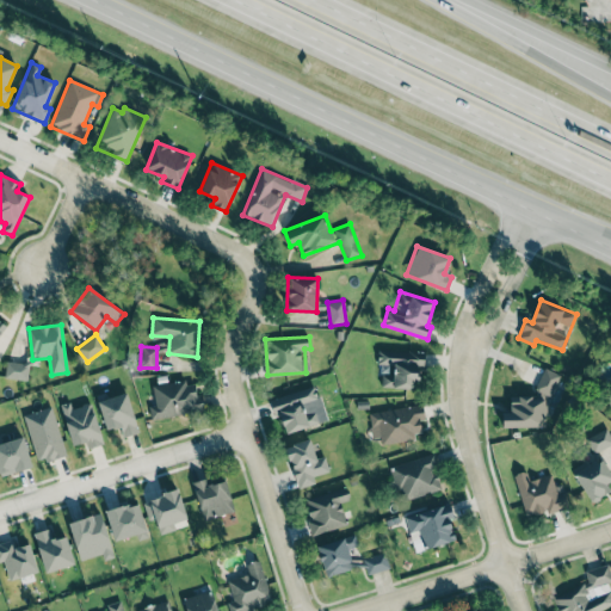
[(378,388),(418,389),(418,369),(424,370),(425,351),(381,350),(378,388)]
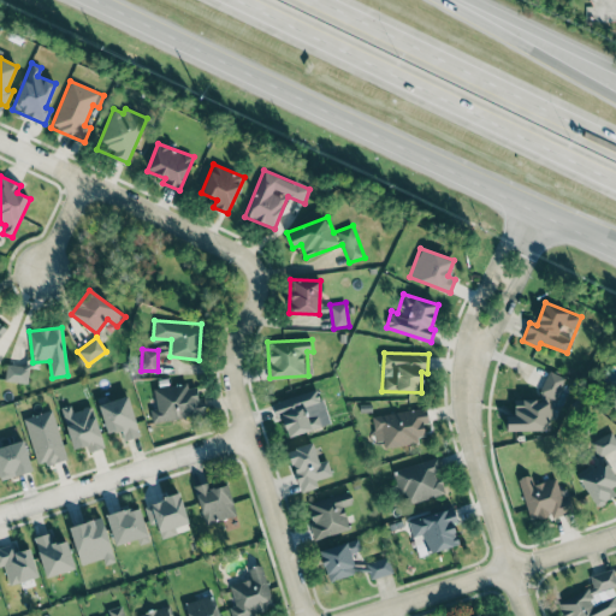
[(28,383),(29,367),(6,365),(5,380),(28,383)]
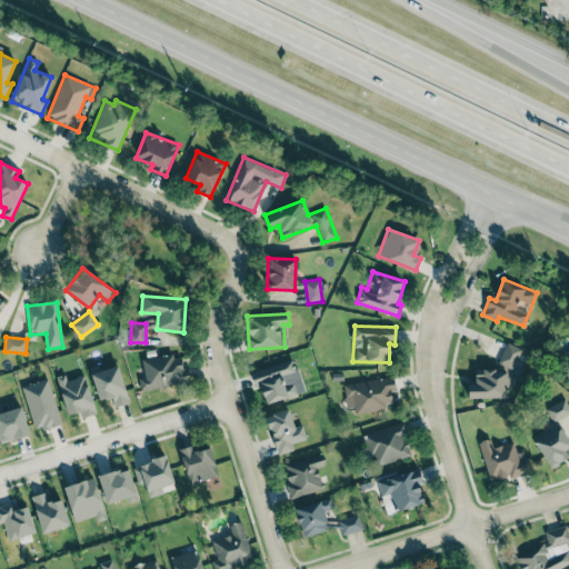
[(498,362),(512,369),(521,349),(507,342),(498,362)]
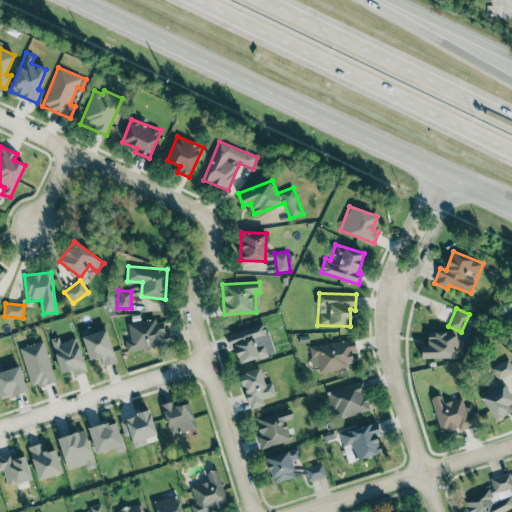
[(130,339),(125,340),(126,351),(167,345),(163,318),(128,323),(130,339)]
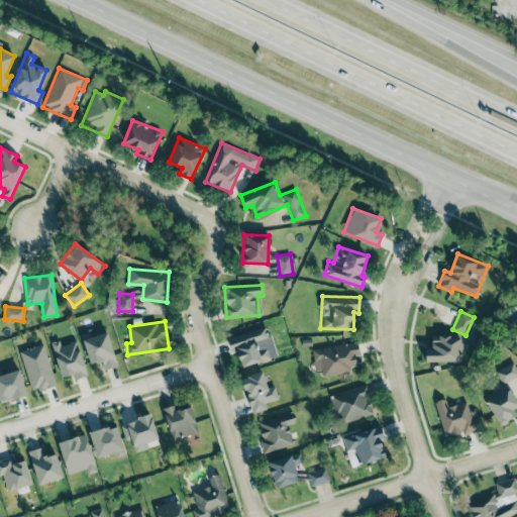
[(230,337),(238,367),(276,356),(268,327),(230,337)]
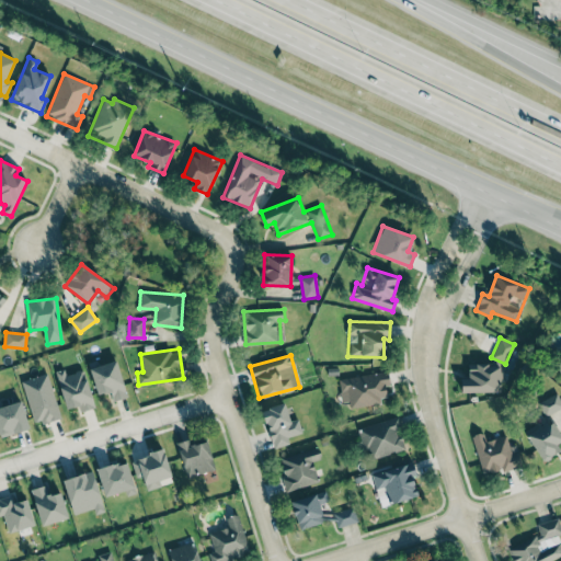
[(126,398),(117,361),(96,366),(95,361),(89,363),(96,396),(111,391),(113,401),(126,398)]
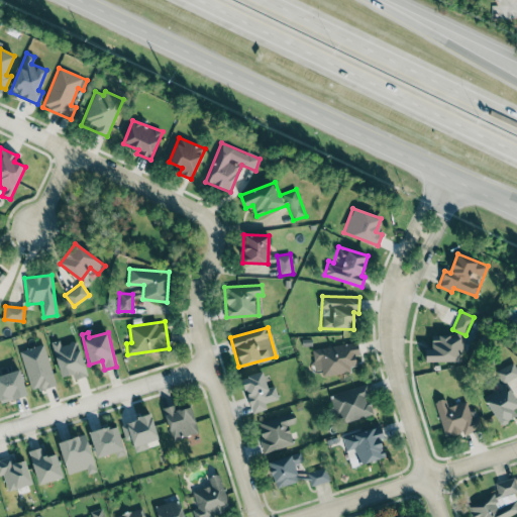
[(425,360),(459,362),(460,336),(431,335),(431,348),(425,348),(425,360)]
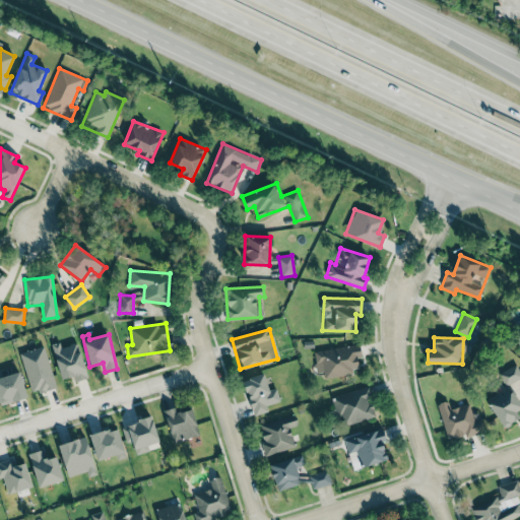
[(52,344),(62,379),(72,376),(74,382),(87,378),(77,342),(61,347),(59,342),(52,344)]
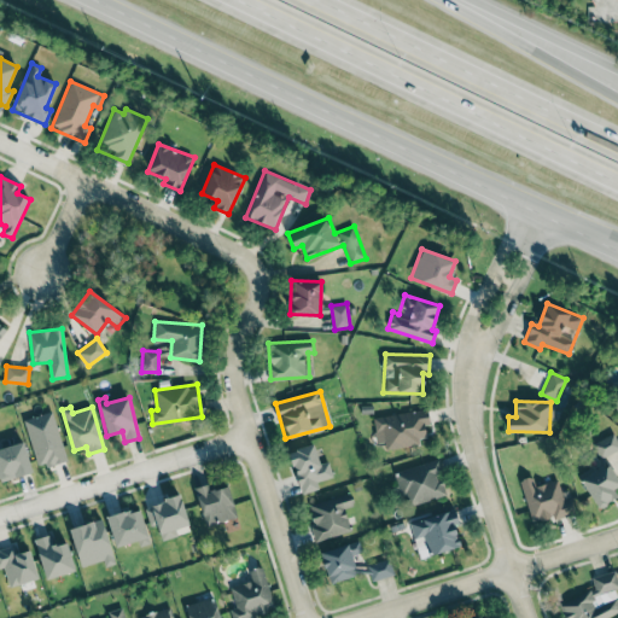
[(427,442),(425,426),(430,426),(427,409),(373,418),(377,443),(385,442),(386,448),(427,442)]
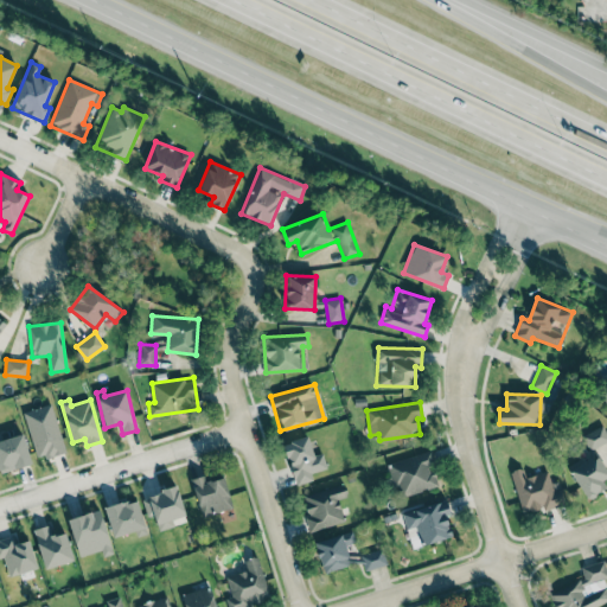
[(38,460),(65,451),(51,403),(23,413),(38,460)]
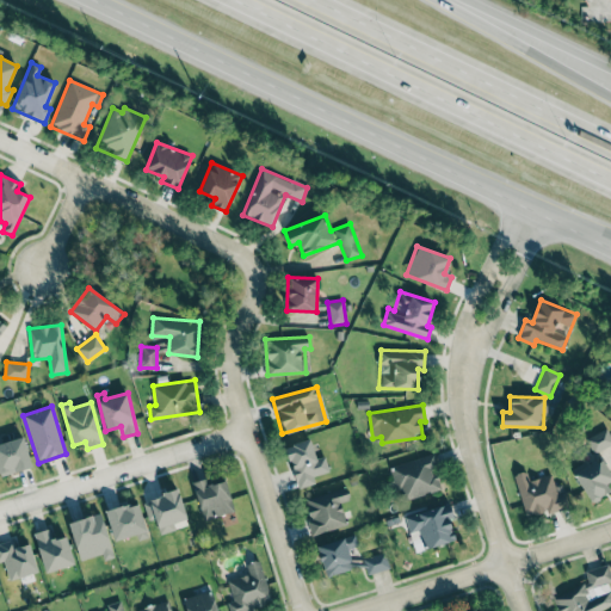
[(586,438),(593,454),(610,444),(610,437),(606,429),(586,438)]
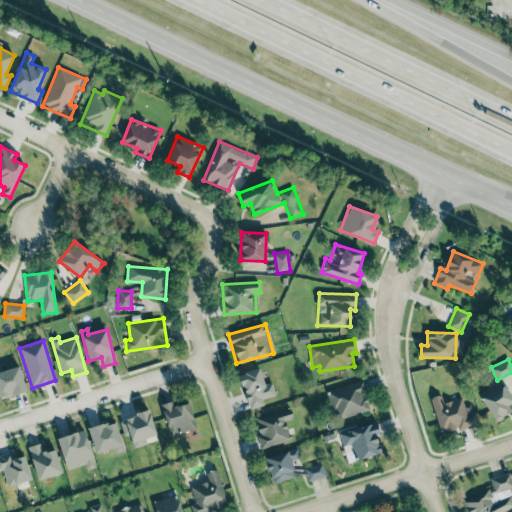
[(0,399),(27,391),(19,366),(0,371),(0,399)]
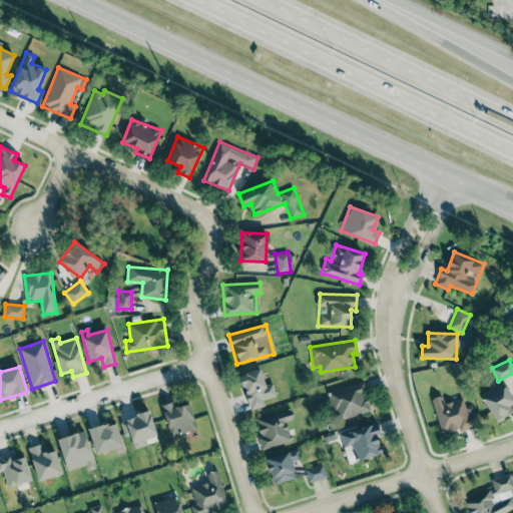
[(266,385),(261,369),(238,375),(249,410),(265,406),(263,400),(277,396),(273,383),(266,385)]
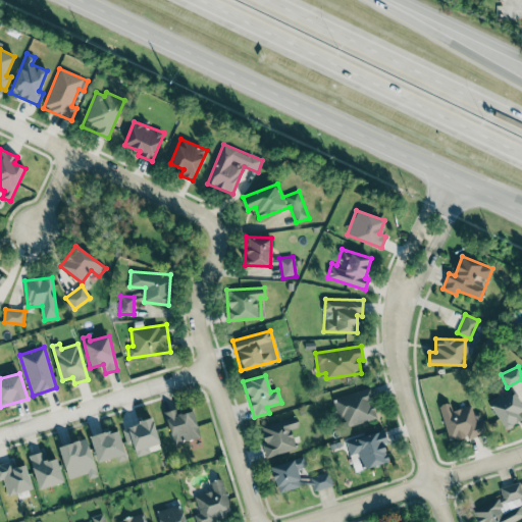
[(373,403),(374,402),(370,387),(333,399),(343,428),(377,417),(373,403)]
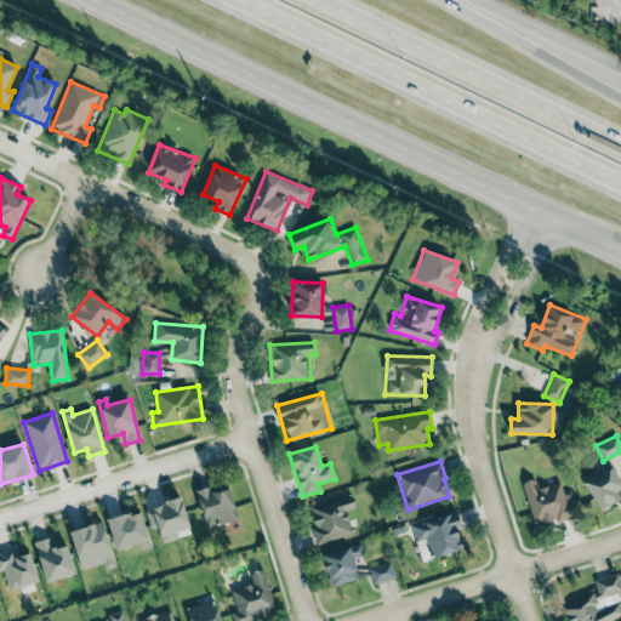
[(620,483),(611,465),(584,480),(598,508),(620,495),(620,483)]
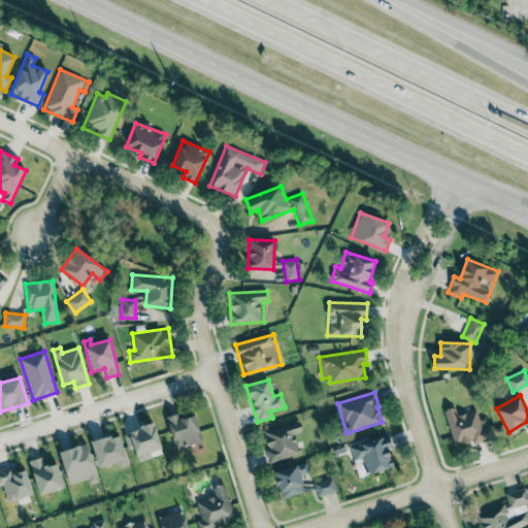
[(453,447),(472,442),(472,443),(491,439),(486,418),(479,420),(476,410),(457,415),(455,407),(446,409),(453,447)]
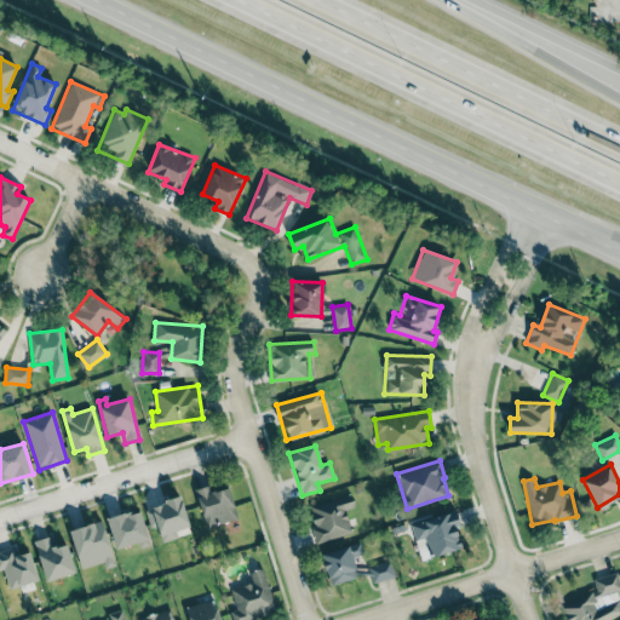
[(228,487),(212,493),(210,484),(195,489),(207,528),(237,518),(228,487)]
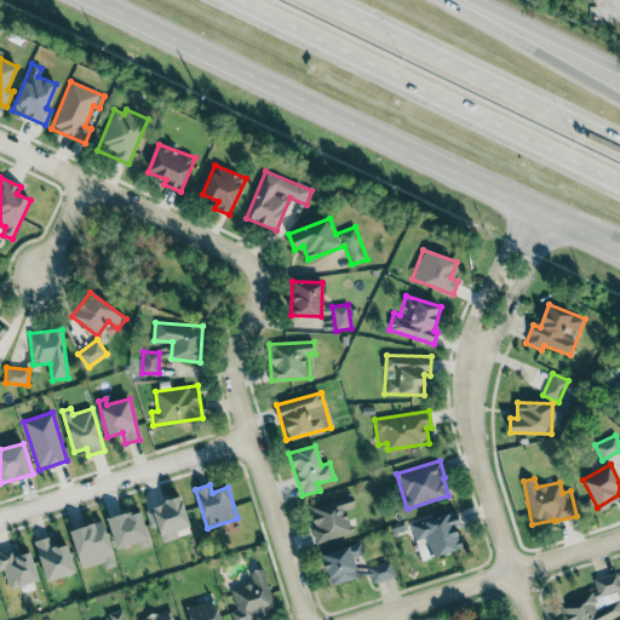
[(316,544),(352,532),(345,510),(356,506),(351,493),(309,507),(315,527),(310,529),(316,544)]
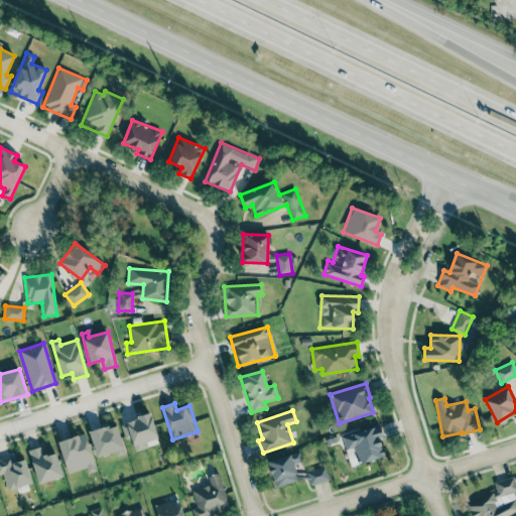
[(131,437),(134,452),(148,447),(147,441),(158,438),(150,413),(120,422),(125,439),(131,437)]
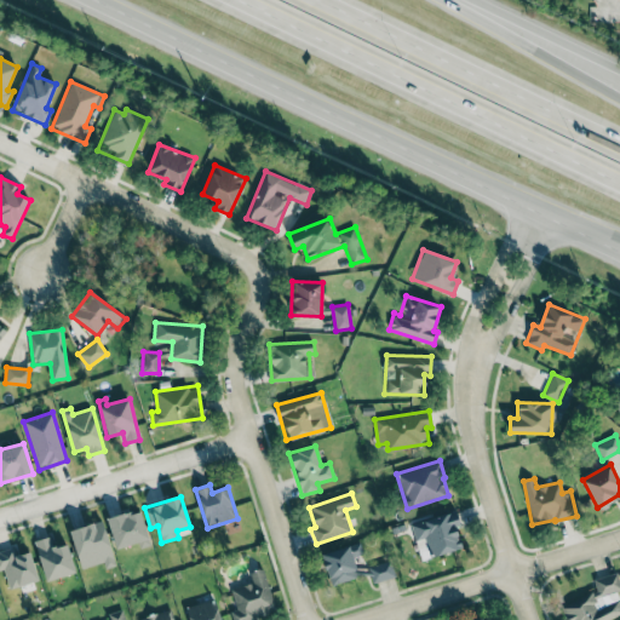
[(138,543),(141,547),(150,545),(139,509),(107,518),(115,549),(138,543)]
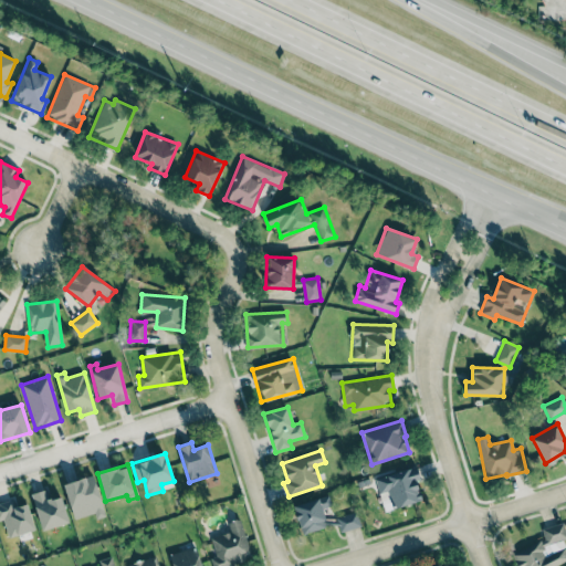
[(422,501),(415,468),(376,477),(384,510),(422,501)]
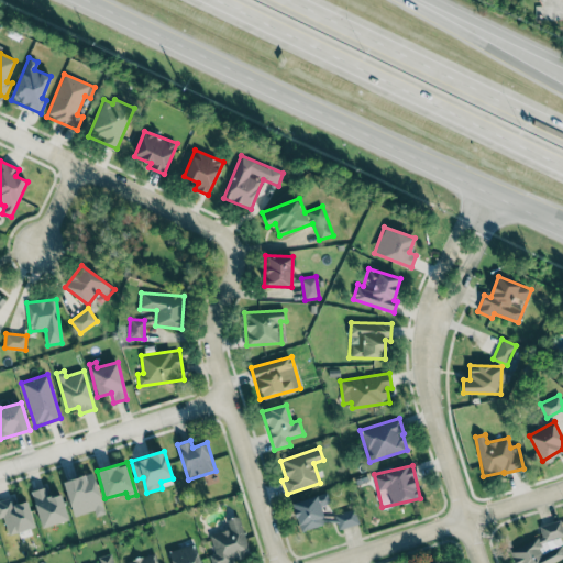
[(106,514),(92,472),(62,482),(74,517),(94,510),(96,517),(106,514)]
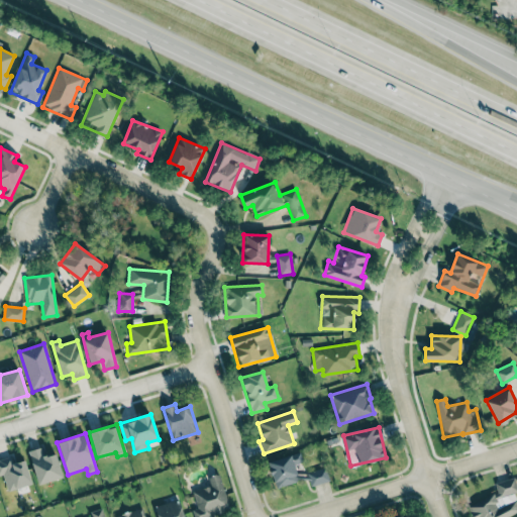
[(56,453),(44,456),(41,447),(28,451),(39,485),(63,477),(56,453)]
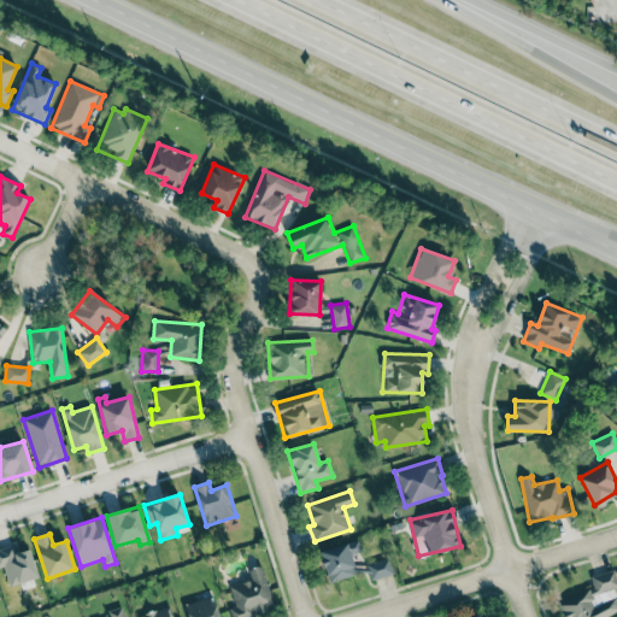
[(356,575),(352,563),(363,559),(358,540),(321,550),(329,582),(356,575)]
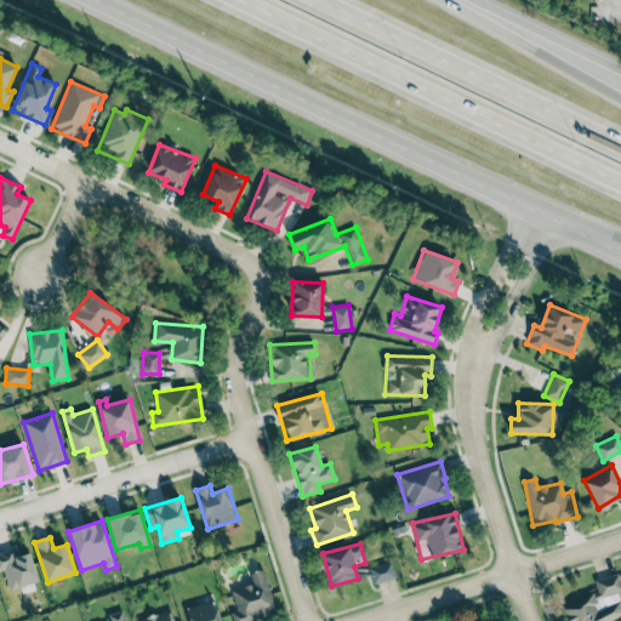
[(9,590),(39,581),(30,552),(16,557),(13,548),(0,552),(0,571),(4,570),(9,590)]
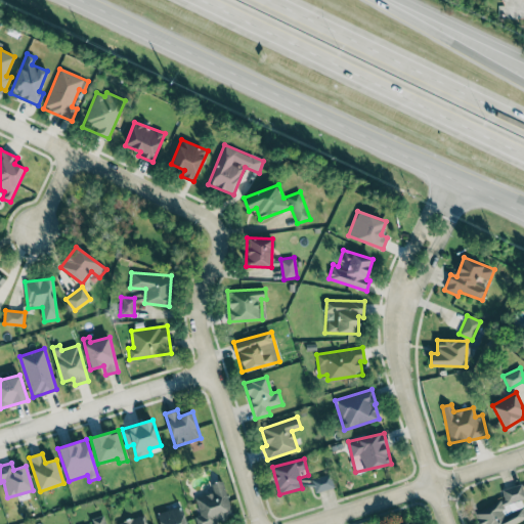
[(315,492),(334,487),(330,473),(311,479),(315,492)]
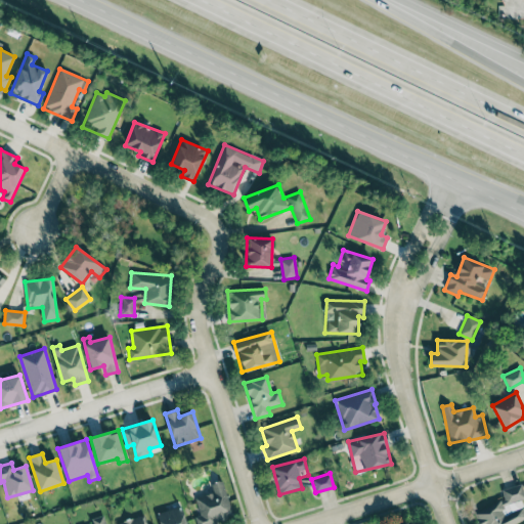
[(201,523),(216,523),(216,520),(232,516),(223,480),(211,483),(213,492),(194,497),(201,523)]
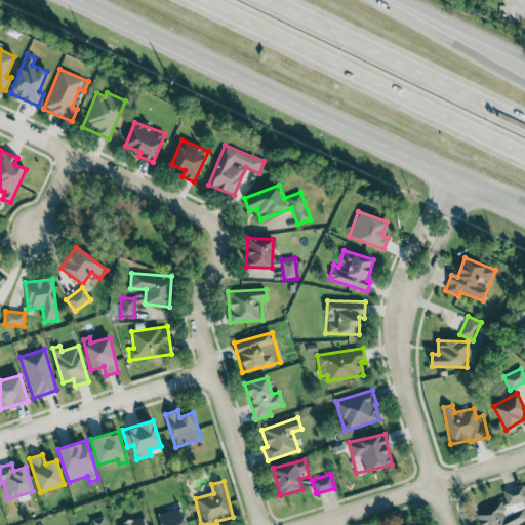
[(480,524),(513,524),(516,524),(520,523),(524,519),(524,508),(521,501),(524,498),(524,493),(523,485),(502,490),(505,500),(497,501),(487,508),(485,509),(476,514),(478,521),(480,524)]
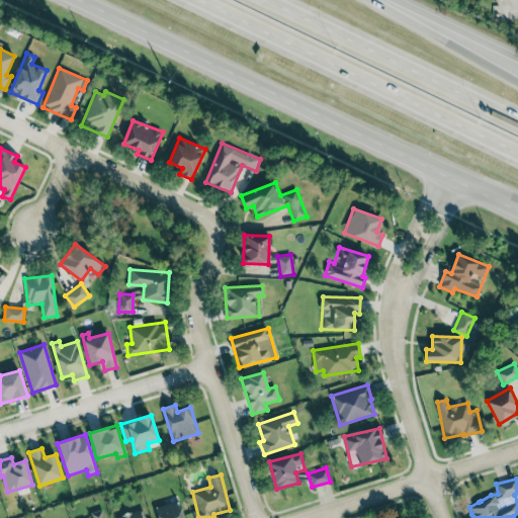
[(158,517),(183,517),(181,502),(156,505),(158,517)]
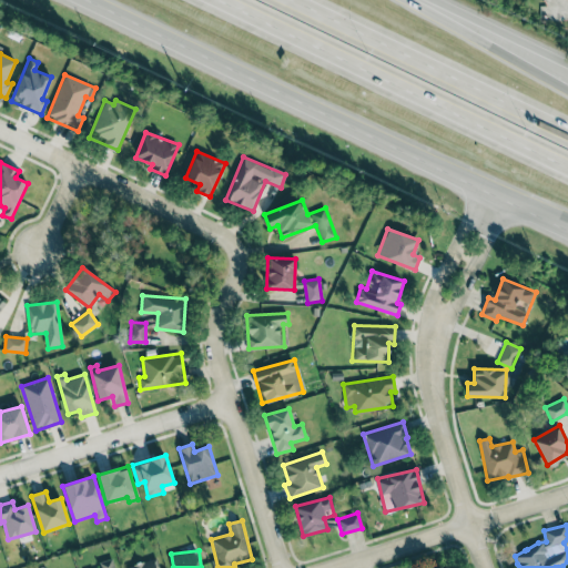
[(100,567),(94,567),(114,567),(112,558),(99,563),(100,567)]
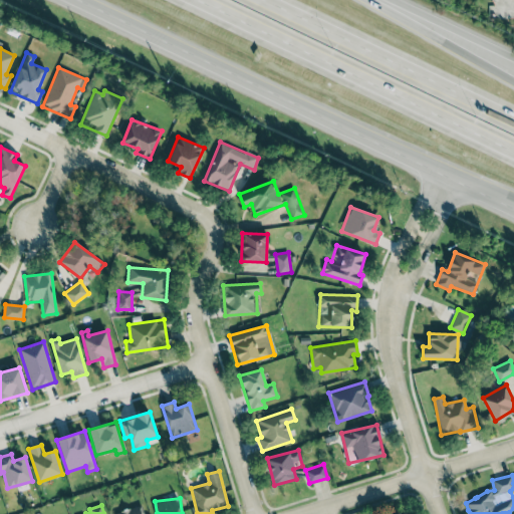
[(142,513),(140,505),(114,513),(142,513)]
